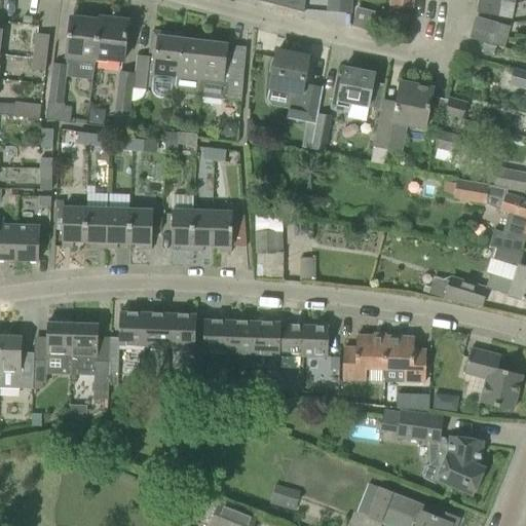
[(287,0),(287,9),(303,13),(304,0),(287,0)]
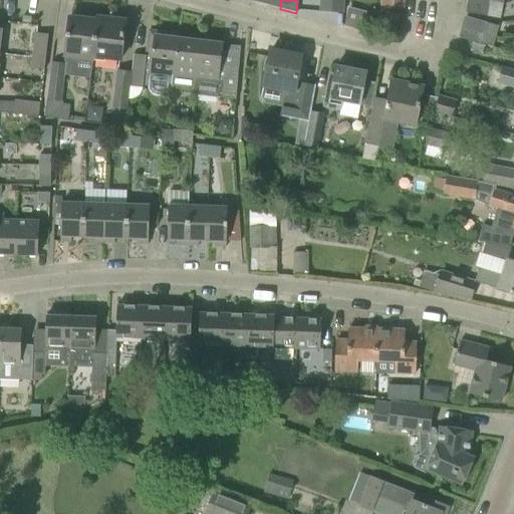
[(342,11),(342,0),(319,0),(319,9),(342,11)]
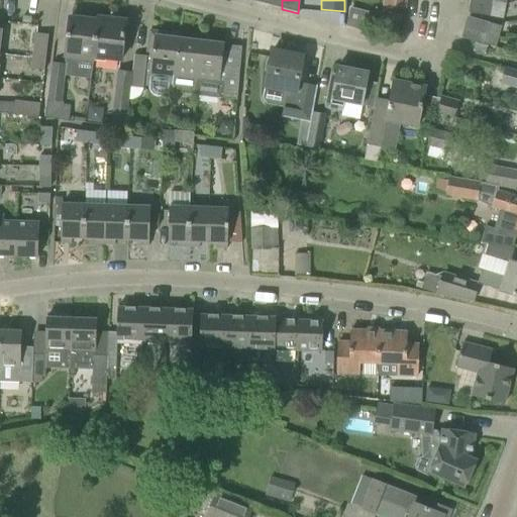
[(404,8),(404,0),(384,0),(384,6),(404,8)]
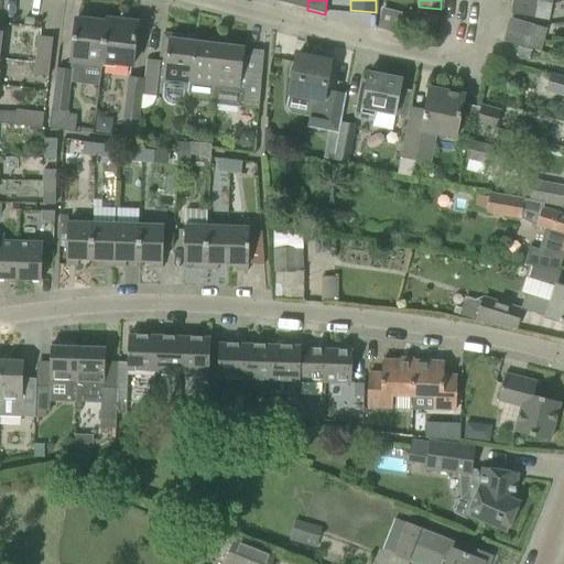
[(512,0),(512,3),(549,10),(550,0),(512,0)]
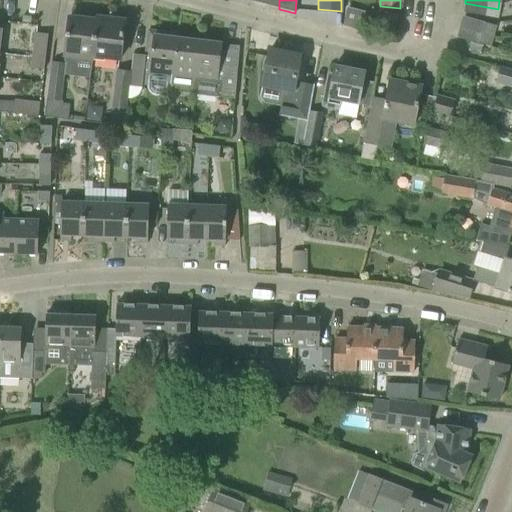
[(498,9),(465,3),(463,13),(496,19),(498,9)]
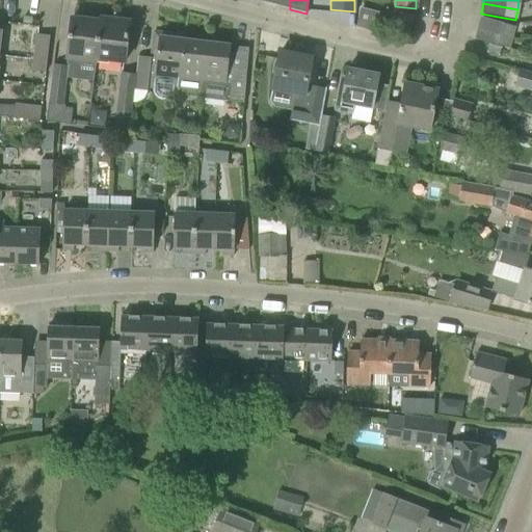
[(361,8),(355,27),(376,32),(381,14),(361,8)]
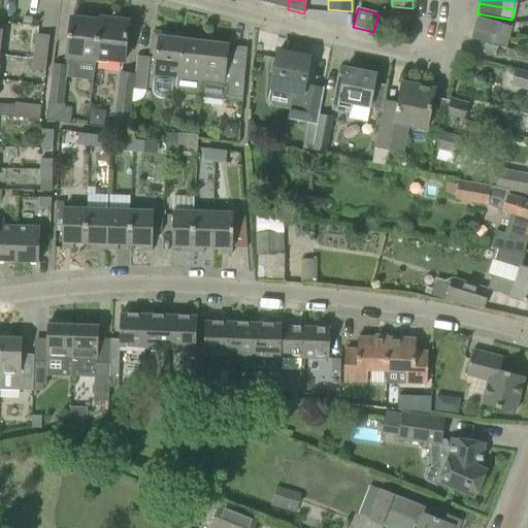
[(94,60),(95,60),(123,64),(128,22),(99,18),(98,22),(94,60)]
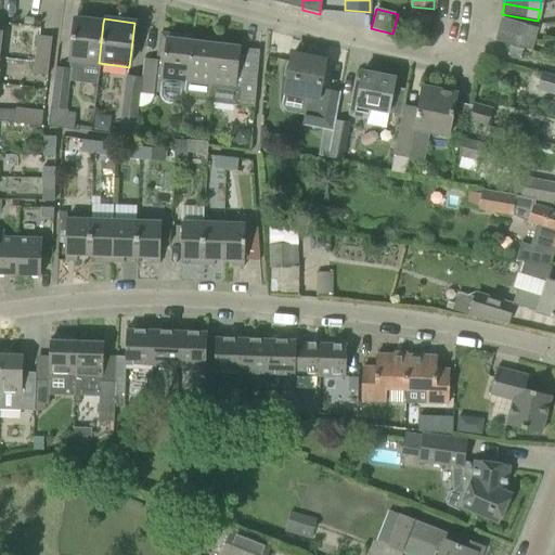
[(100,66),(100,63),(99,63),(103,23),(74,20),(69,63),(100,66)]
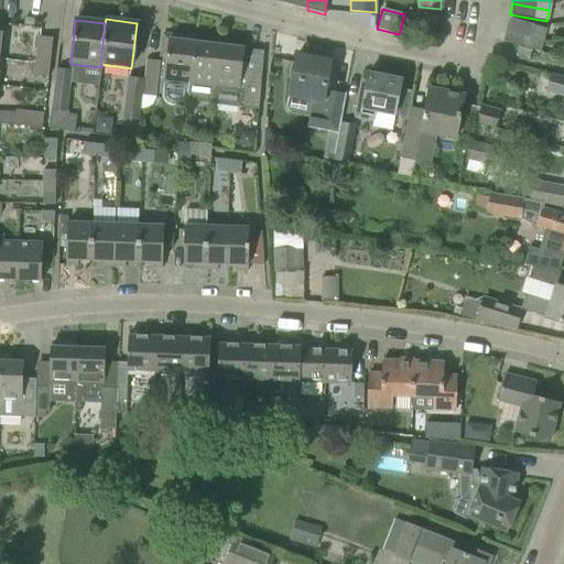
[(532,25),(529,36),(543,40),(545,29),(532,25)]
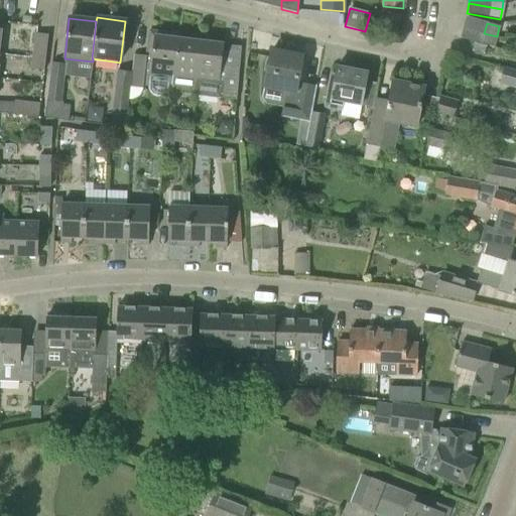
[(497,36),(484,33),(463,27),(460,38),(481,44),(493,48),(497,36)]
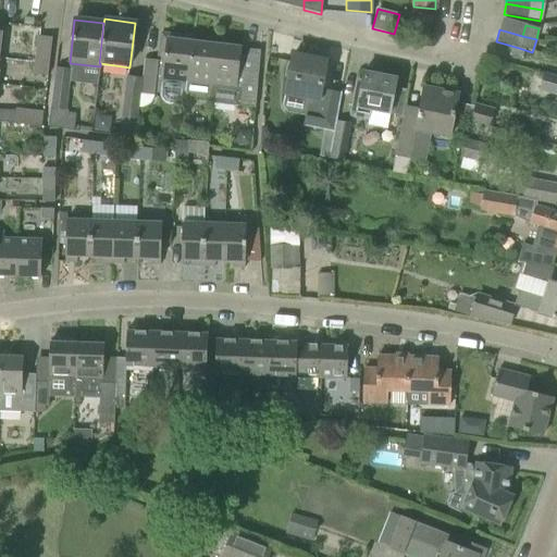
[(38,37),(35,64),(48,65),(51,39),(38,37)]
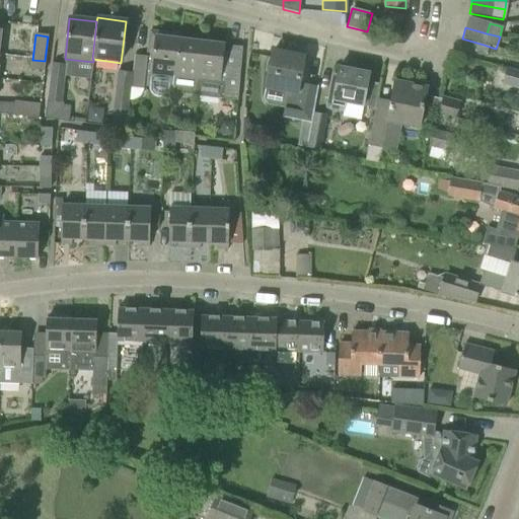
[(172,93),(178,41),(179,35),(168,34),(167,39),(154,38),(150,75),(148,85),(148,87),(149,91),(150,94),(153,97),(158,98),(162,97),(166,95),(169,93),(172,93)]
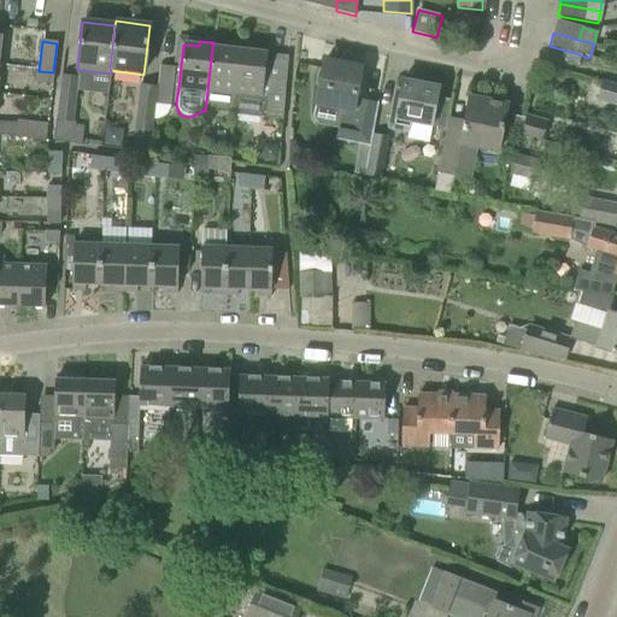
[(205,111),(233,115),(240,45),(228,43),(227,50),(212,48),(205,111)]
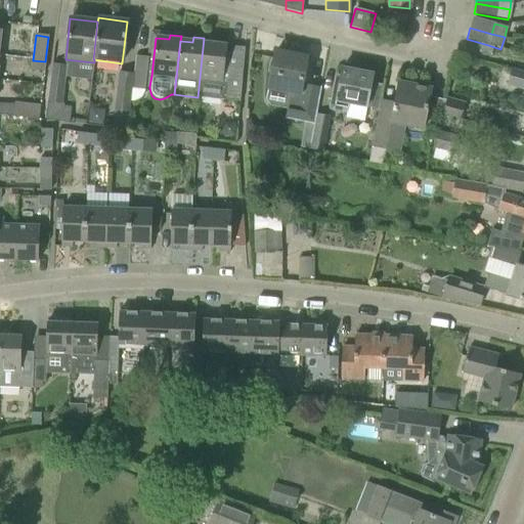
[(204,38),(198,97),(226,100),(239,101),(242,69),(229,68),(227,85),(222,85),(226,46),(213,44),(214,40),(204,38)]
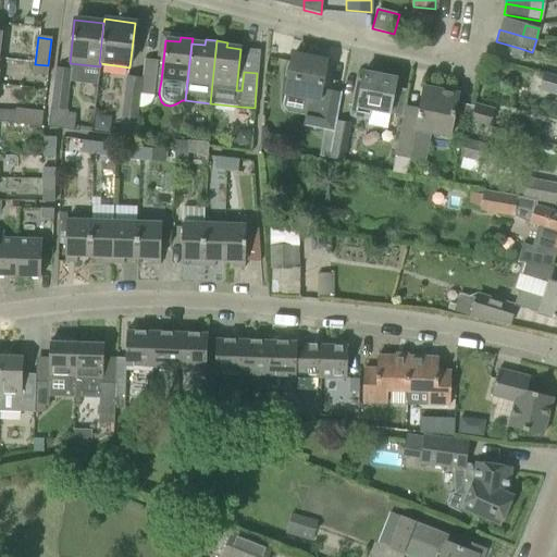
[(521,60),(524,50),(511,47),(509,56),(521,60)]
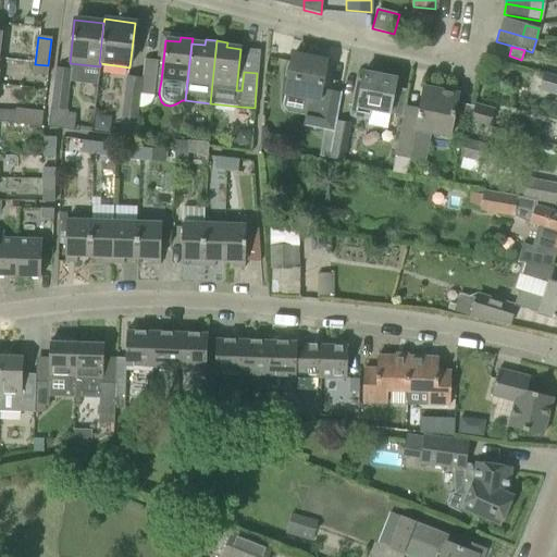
[(335,122),(342,94),(321,89),(326,62),(293,56),(291,67),(287,66),(285,78),(288,78),(285,95),(318,101),(314,120),(304,118),(301,127),(333,134),(335,122)]
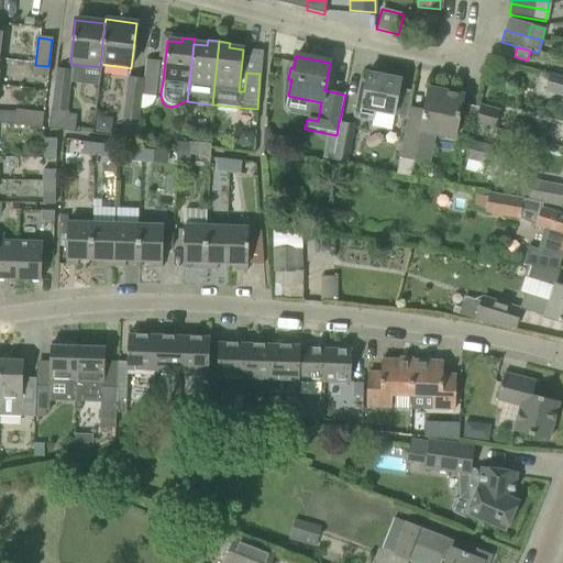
[(145,63),(142,81),(141,97),(155,99),(159,65),(145,63)]
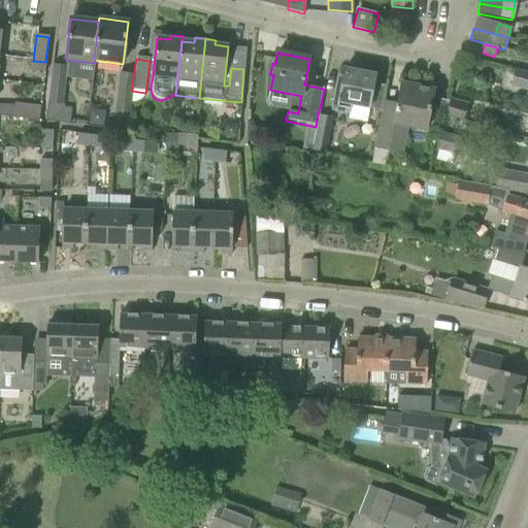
[(45,62),(33,61),(31,72),(43,74),(45,62)]
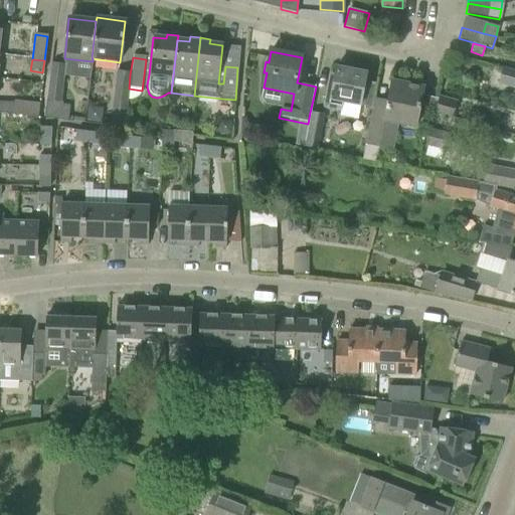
[(44,117),(58,119),(64,67),(50,65),(44,117)]
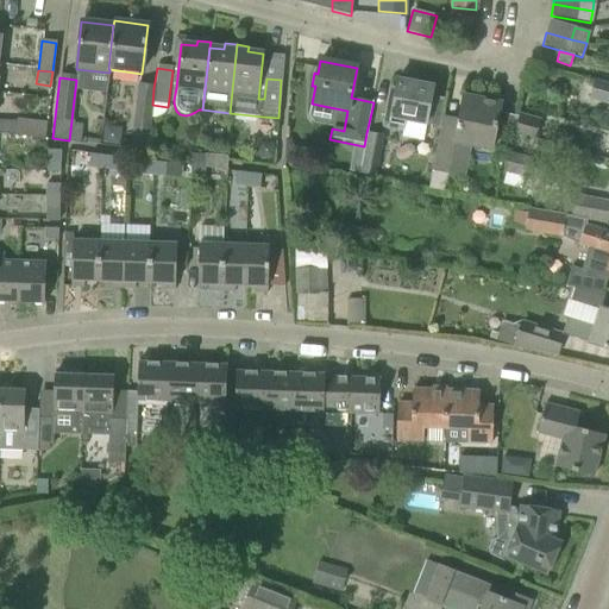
[(383,121),(382,129),(401,132),(400,138),(422,142),(426,126),(426,125),(439,127),(444,99),(431,96),(433,87),(397,80),(394,99),(389,98),(383,121)]
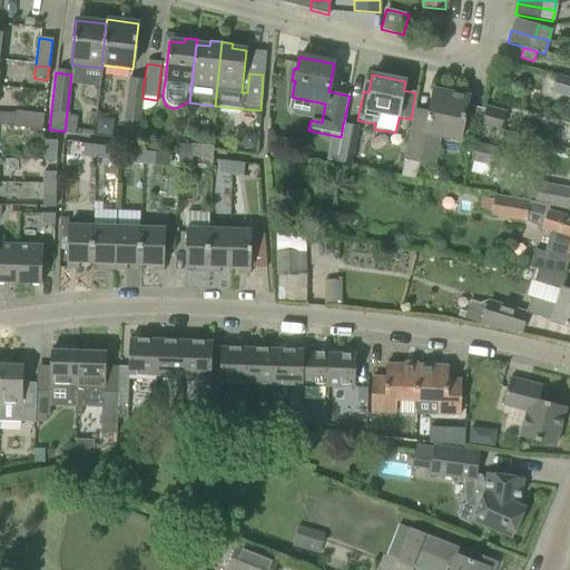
[(551,92),(569,98),(569,79),(556,76),(551,92)]
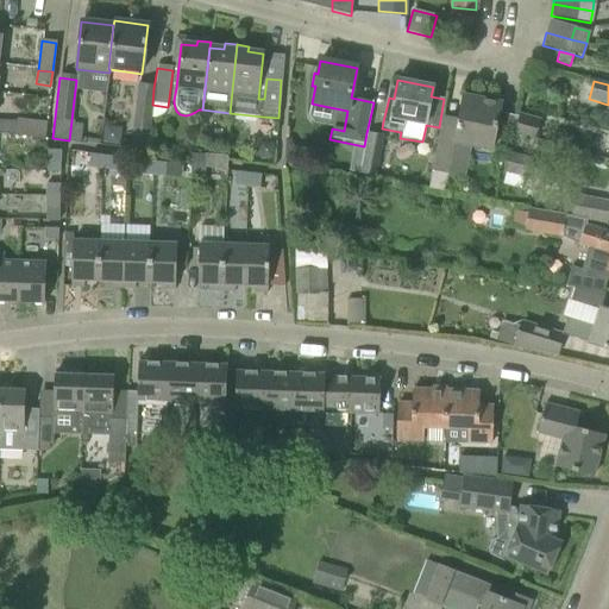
[(152,105),(154,88),(137,86),(129,149),(146,150),(152,105)]
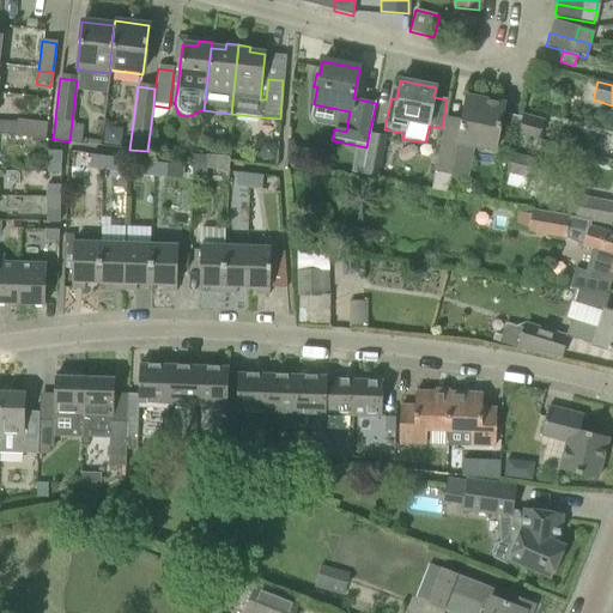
[(435,173),(466,178),(472,147),(495,151),(503,104),(466,97),(460,128),(443,126),(435,173)]
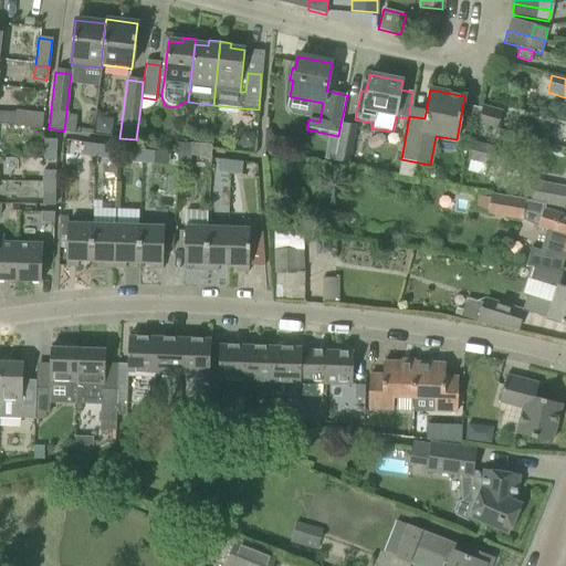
[(477,125),(498,132),(503,111),(482,105),(477,125)]
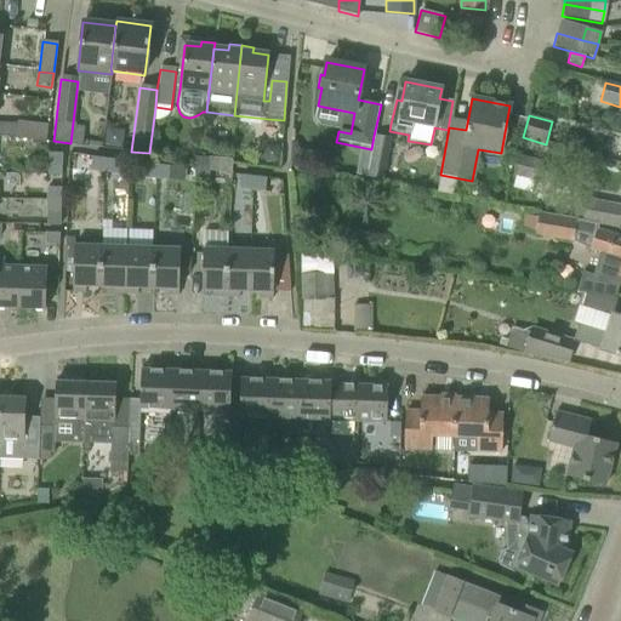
[(15,140),(44,143),(46,127),(17,124),(15,140)]
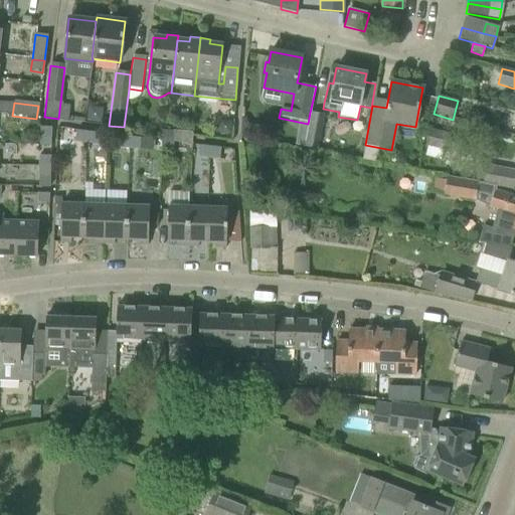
[(88,107),(87,121),(100,123),(102,109),(88,107)]
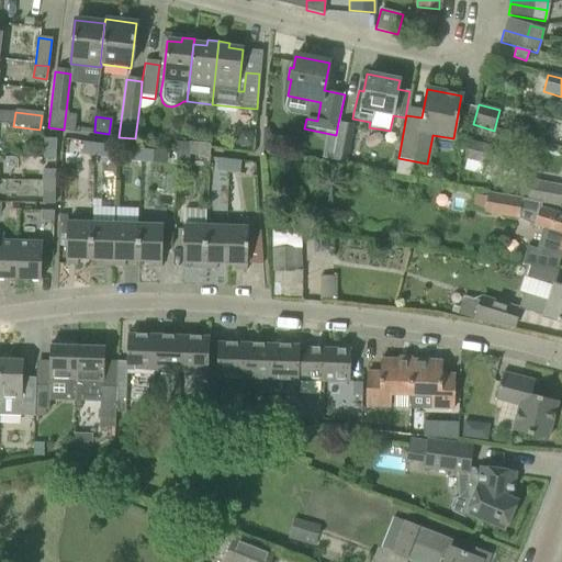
[(338,123),(336,135),(332,161),(345,164),(352,126),(338,123)]
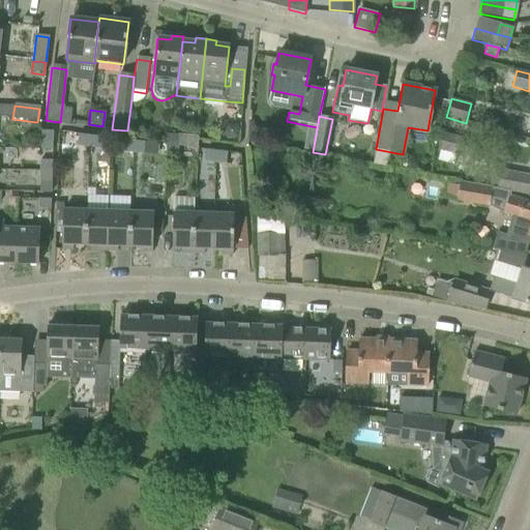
[(226,124),(225,138),(237,139),(239,126),(226,124)]
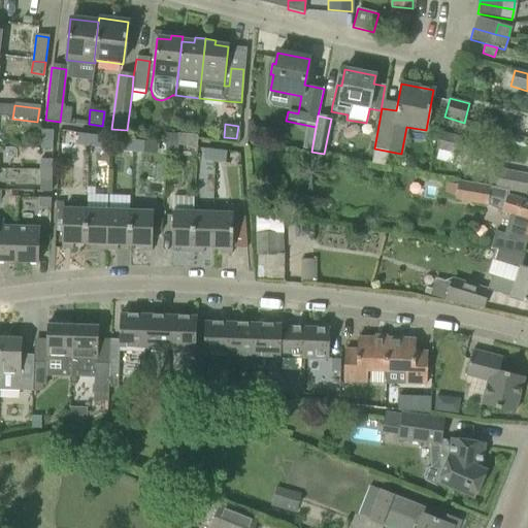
[(246,124),(245,140),(260,141),(253,125),(246,124)]
